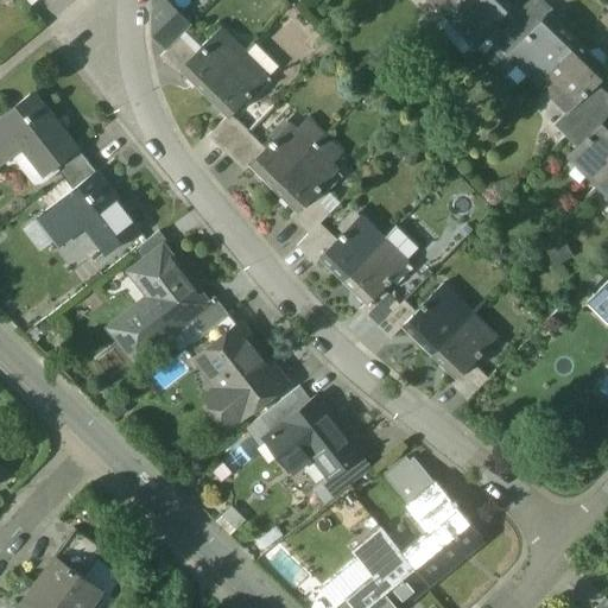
[(435,0),(447,12),(458,0),(435,0)]
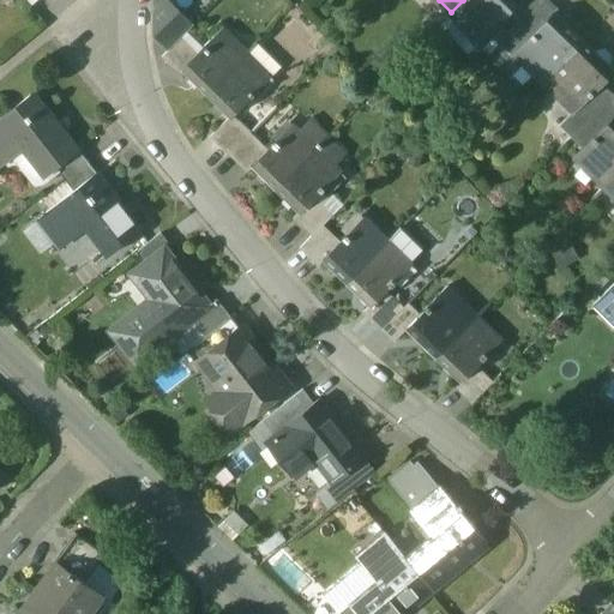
[(518,2),(515,0),(463,0),(451,12),(481,42),(507,14),(519,4),(518,2)]
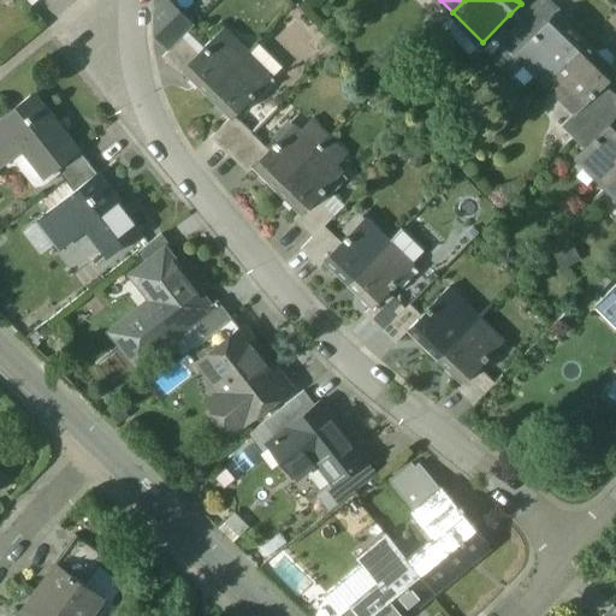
[(521,0),(520,3),(521,4),(509,15),(520,25),(545,0),(521,0)]
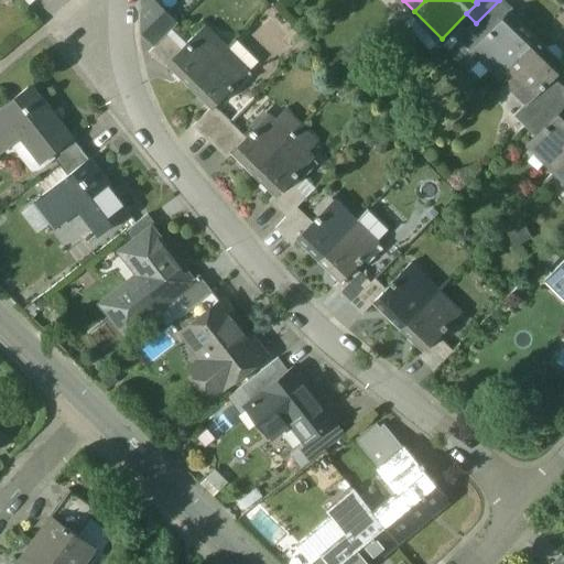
[(501,0),(499,0),(476,23),(487,33),(507,13),(509,13),(512,10),(501,0)]
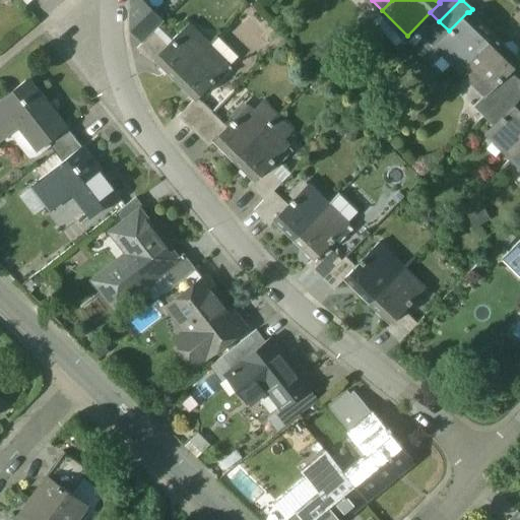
[(150,14),(137,1),(129,4),(129,30),(133,30),(144,41),(153,31),(163,22),(152,12),(150,14)]
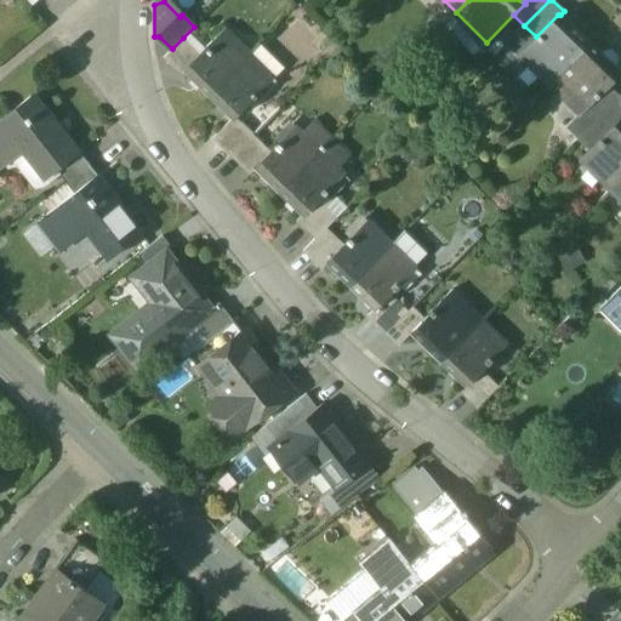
[(536,36),(522,52),(551,81),(588,44),(560,15),(558,15),(536,36)]
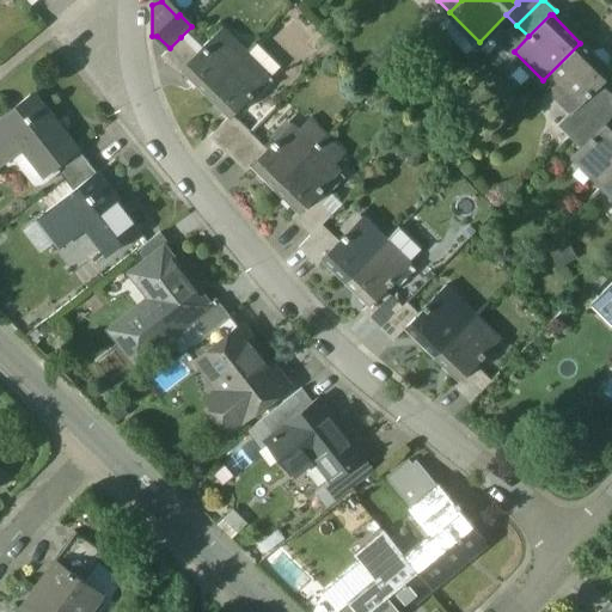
[(197,54),(181,71),(183,72),(206,96),(243,57),(219,32),(197,54)]
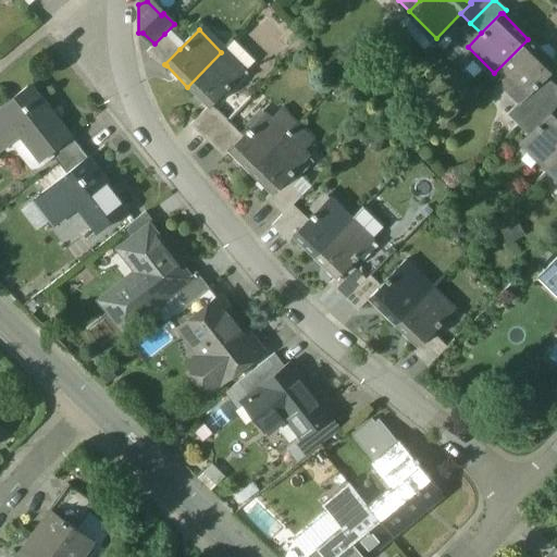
[(155,44),(147,52),(163,69),(166,65),(164,64),(180,49),(164,34),(155,44)]
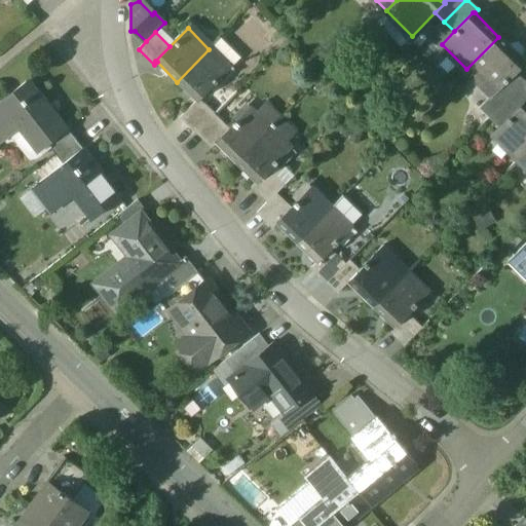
[(525,63),(498,37),(466,69),(492,94),(493,95),(516,72),(525,63)]
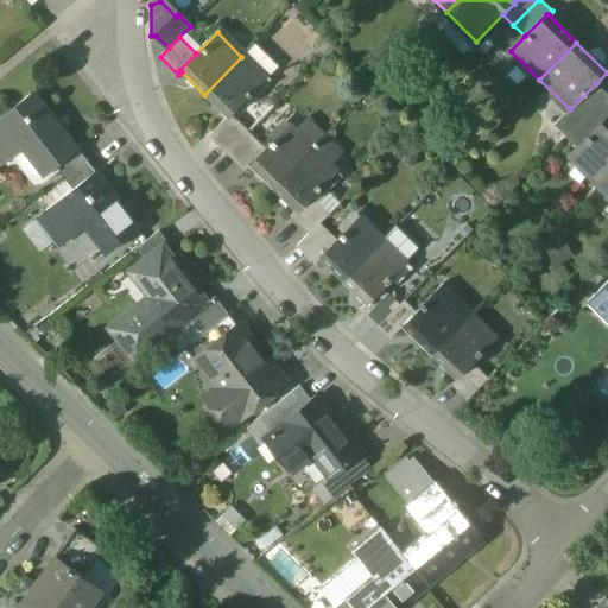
[(278,69),(253,45),(241,57),(265,81),(278,69)]
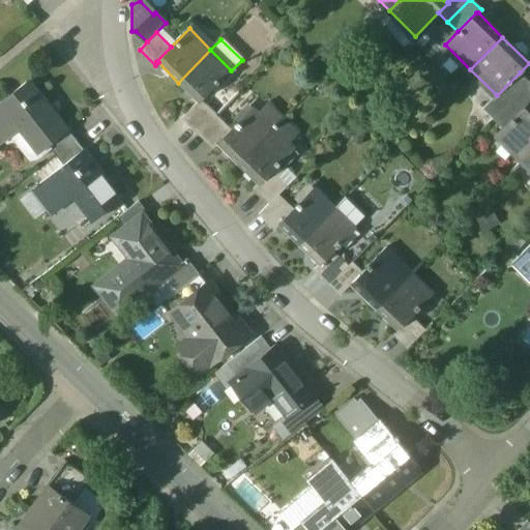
[(210,50),(178,83),(198,101),(199,102),(202,100),(231,70),(210,50)]
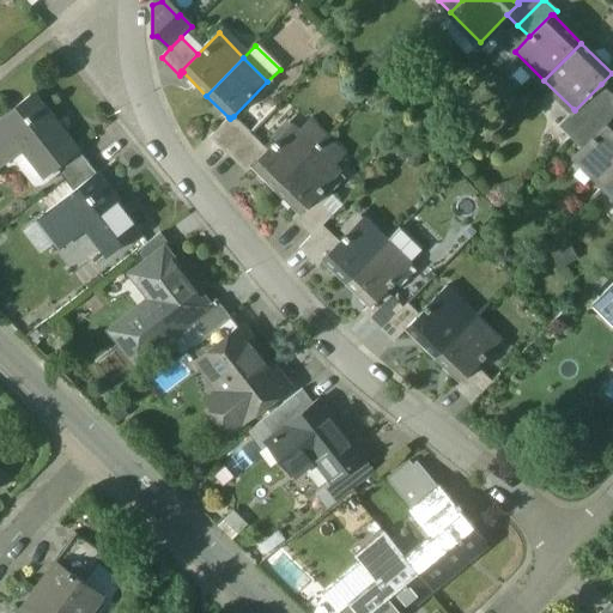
[(601,84),(575,110),(574,109),(557,126),(569,138),(612,95),(601,84)]
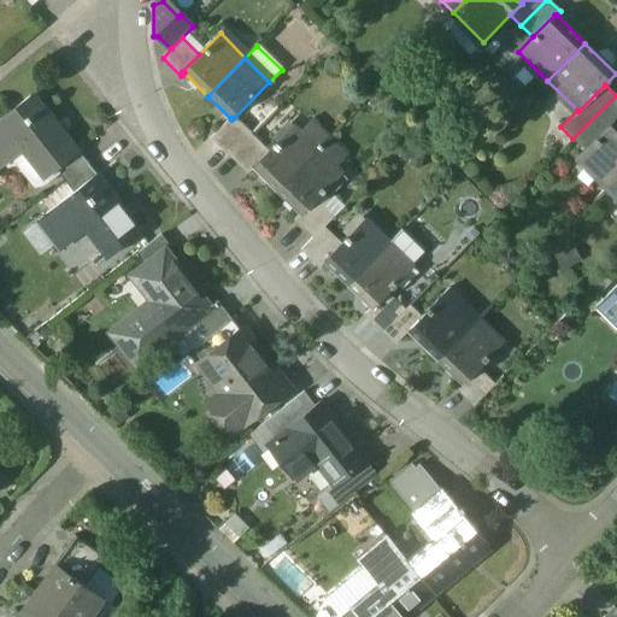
[(616,97),(616,95),(573,139),(585,151),(616,118),(616,117),(616,97)]
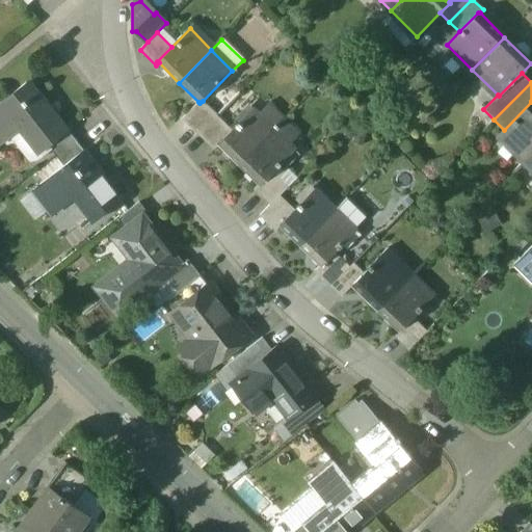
[(68,130),(44,99),(41,102),(25,83),(0,102),(0,135),(17,124),(40,153),(48,145),(68,130)]
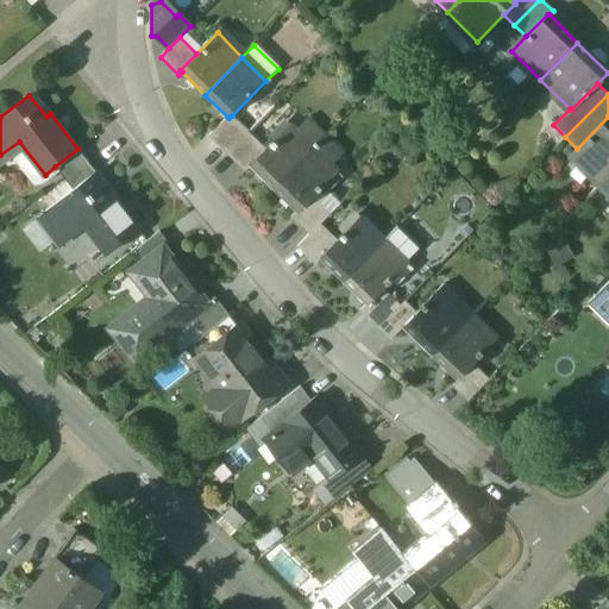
[(228,118),(227,117),(208,136),(227,155),(249,132),(232,115),(228,118)]
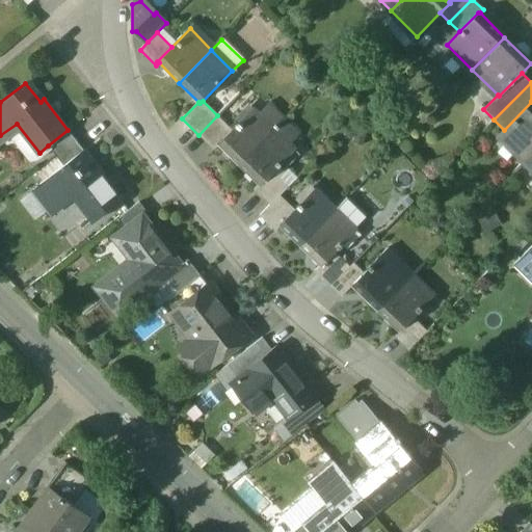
[(504,130),(500,134),(526,159),(531,152),(531,101),(531,102),(504,130)]
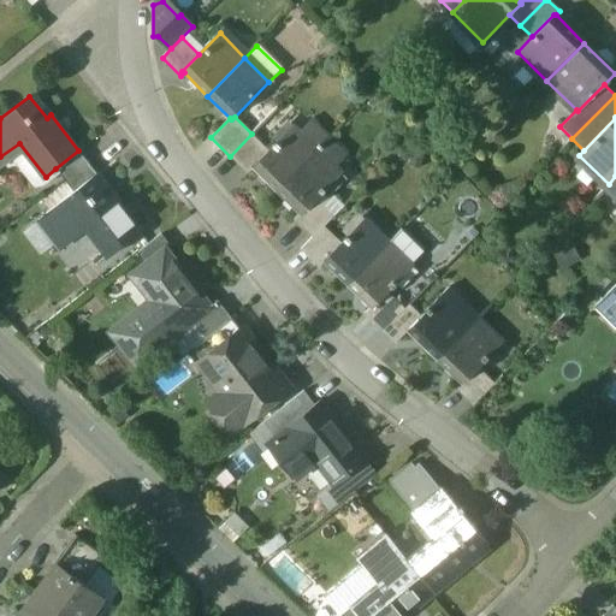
[(330,137),(312,120),(302,132),(319,148),(330,137)]
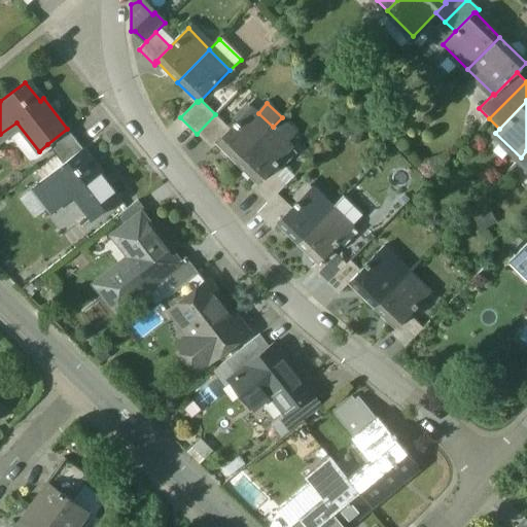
[(254,109),(239,125),(237,123),(231,130),(216,143),(217,145),(237,164),(273,127),(258,113),(254,109)]
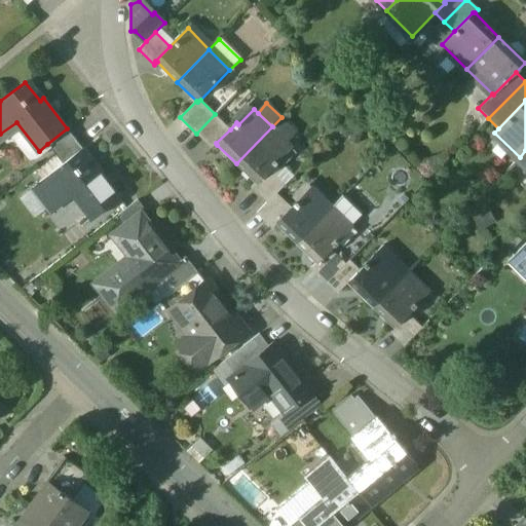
[(230,129),(215,114),(196,134),(212,149),(217,145),(216,143),(230,129)]
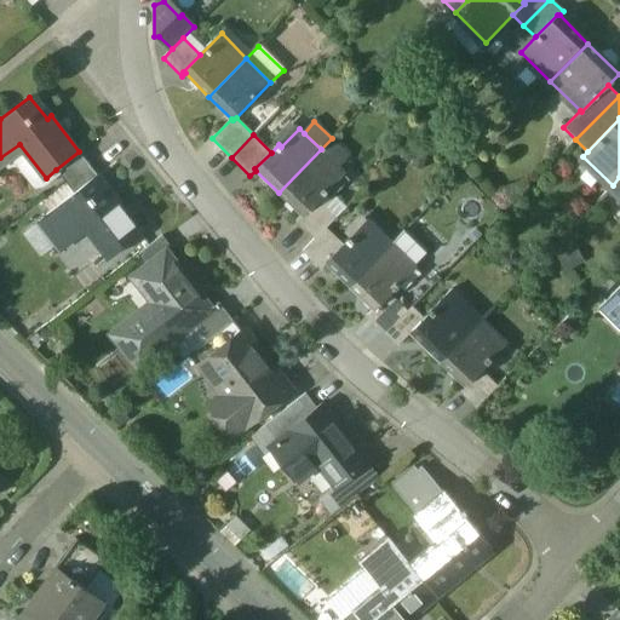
[(349,155),(332,138),(321,149),(338,167),(349,155)]
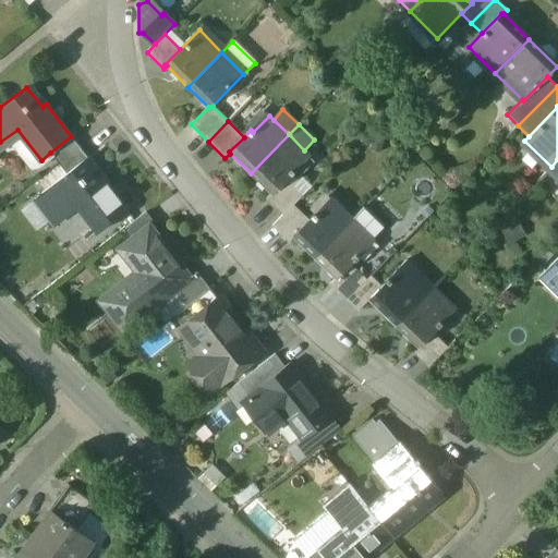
[(289,134),(251,173),(271,194),(273,195),(288,180),(294,172),(292,170),(308,154),(304,150),(289,134)]
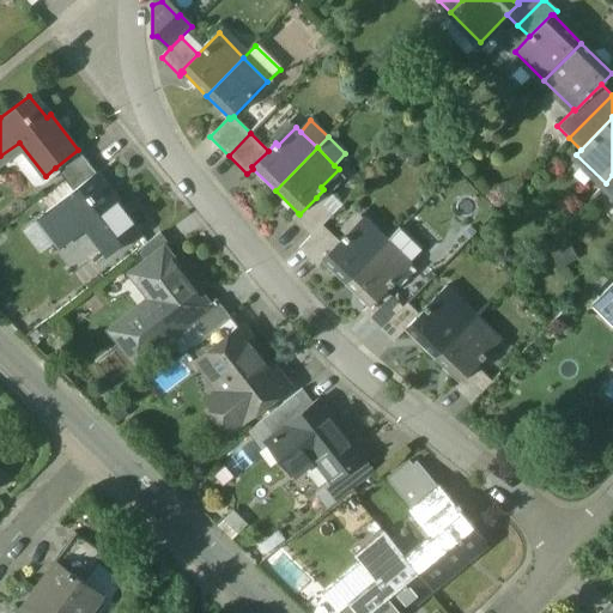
[(78,150),(55,168),(65,180),(87,162),(78,150)]
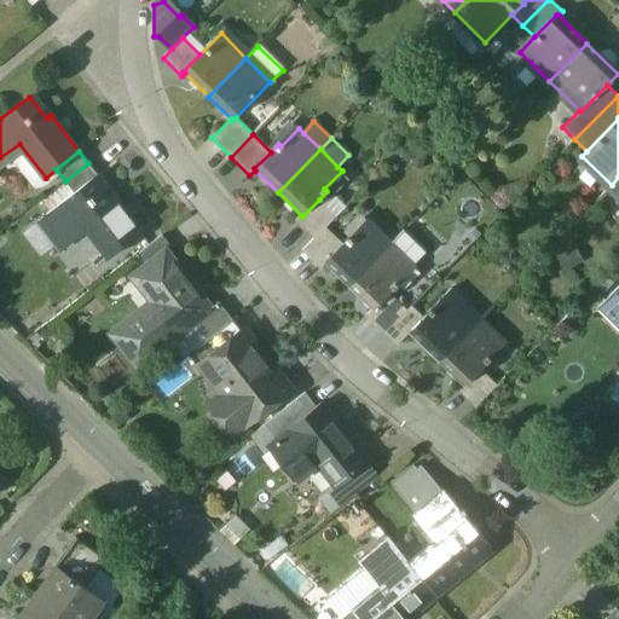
[(88,163),(65,181),(74,192),(93,177),(97,174),(88,163)]
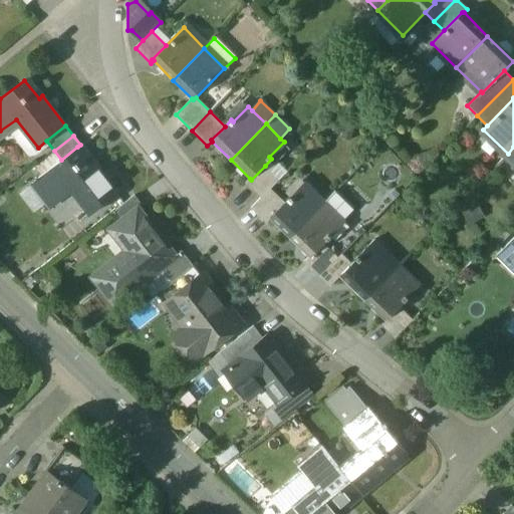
[(61,160),(31,183),(46,202),(68,185),(90,214),(118,192),(94,162),(91,165),(77,147),(61,160)]
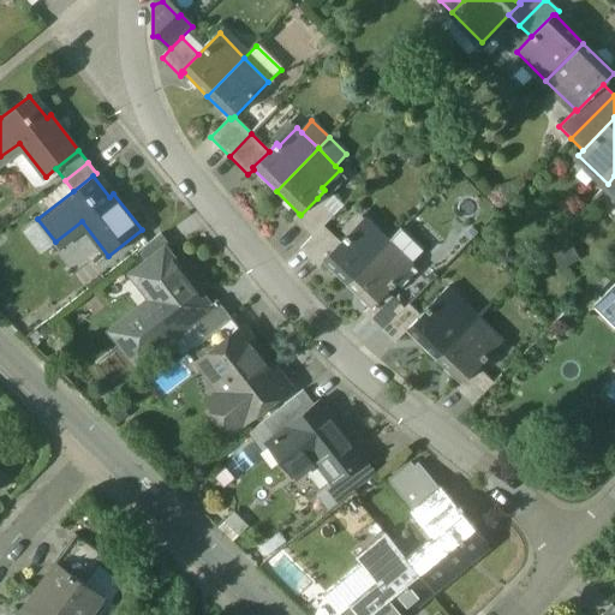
[(317,198),(300,215),(299,214),(293,220),(311,237),(322,226),(334,214),(317,198)]
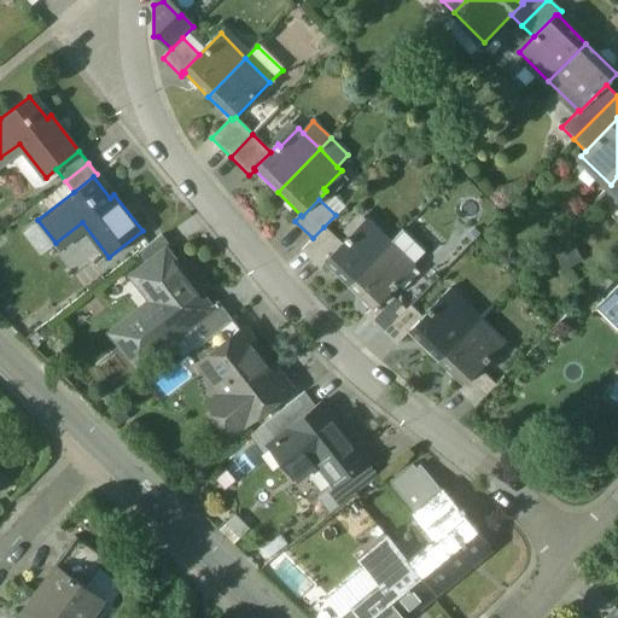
[(367,221),(349,239),(345,237),(342,240),(339,243),(321,261),(324,263),(347,285),(390,243),(367,221)]
